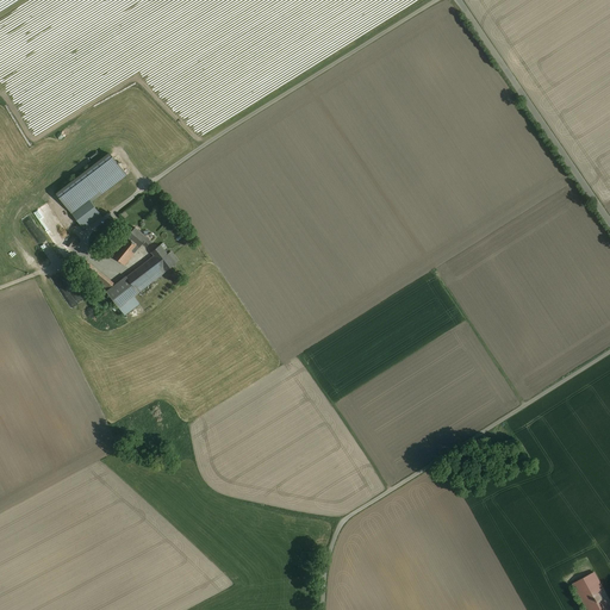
[(110,154),(57,194),(83,228),(100,215),(91,203),(126,175),(110,154)]
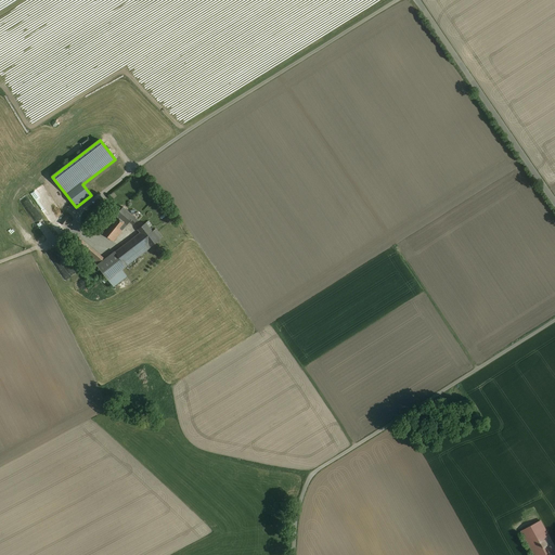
[(54,206),(49,195),(38,201),(43,211),(54,206)]
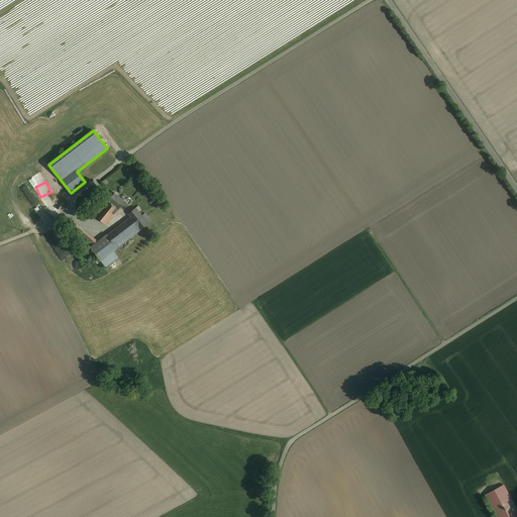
[(108,201),(118,209),(124,201),(114,193),(108,201)]
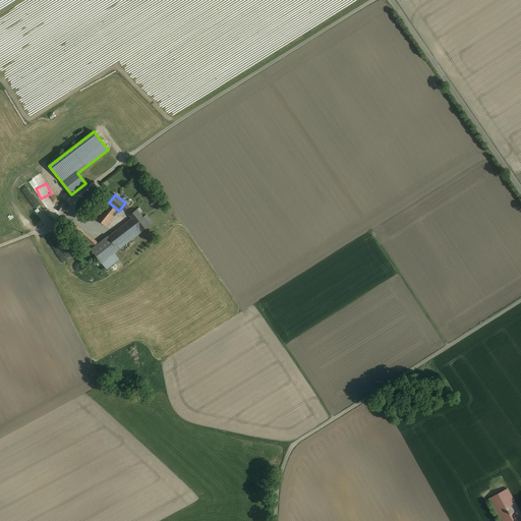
[(62,203),(57,209),(61,213),(66,206),(62,203)]
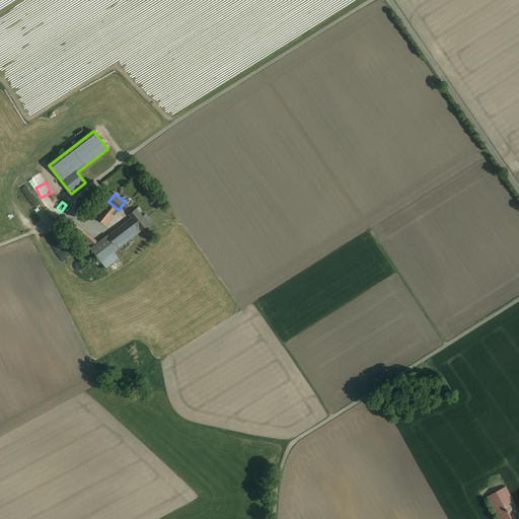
[(105,226),(119,210),(108,202),(95,218),(105,226)]
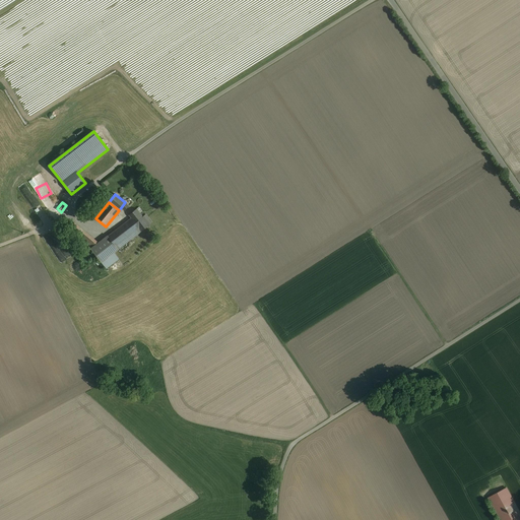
[(137,209),(129,215),(131,218),(141,232),(149,225),(137,209)]
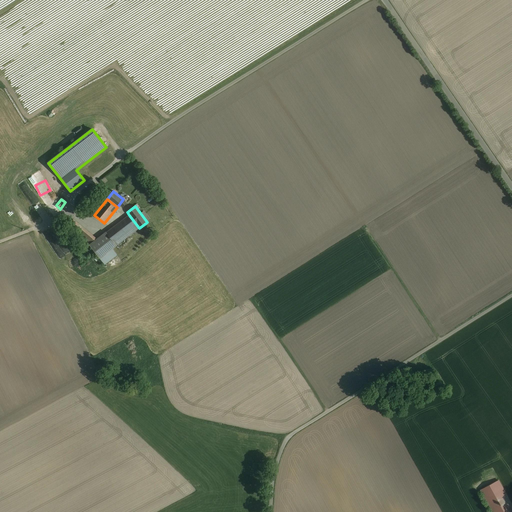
[(139,228),(129,215),(106,233),(116,246),(139,228)]
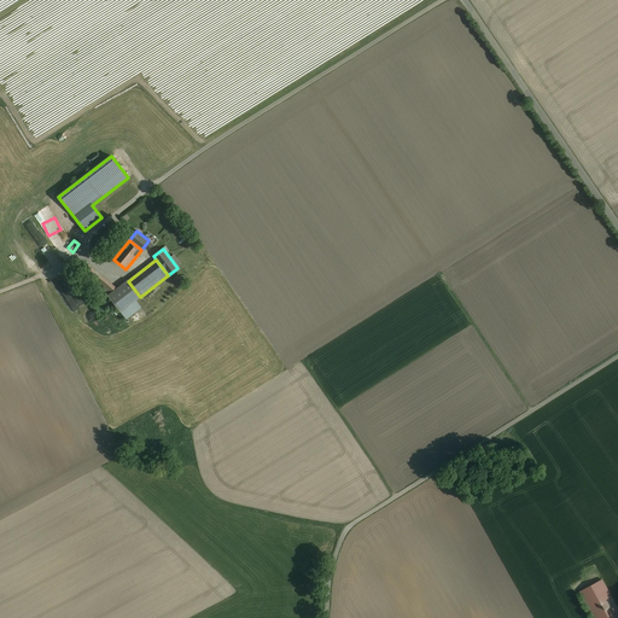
[(105,290),(110,284),(88,266),(83,272),(105,290)]
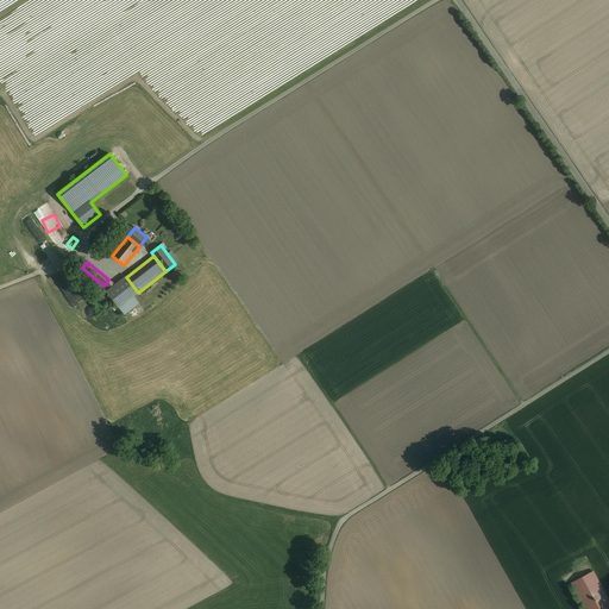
[(108,290),(107,292),(119,307),(138,293),(126,277),(115,286),(108,290)]
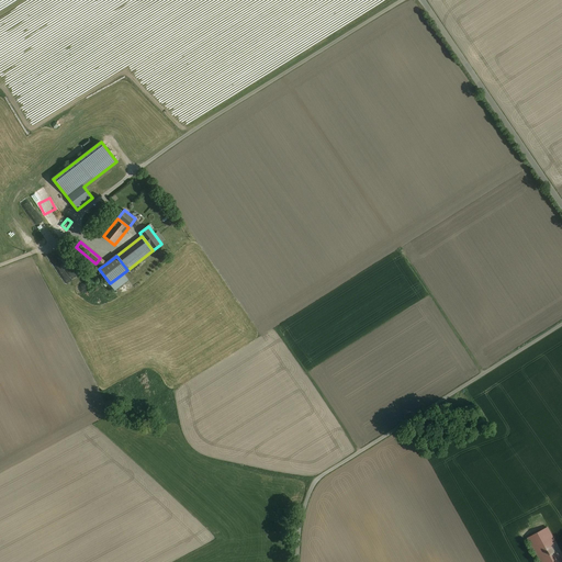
[(561,561),(561,554),(547,527),(527,538),(540,561),(561,561)]
